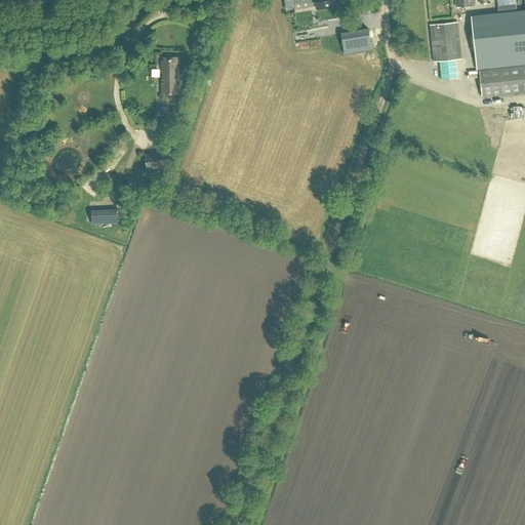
[(284,0),(286,9),(295,8),(294,3),(316,0),(318,7),(336,4),(335,0),(284,0)]
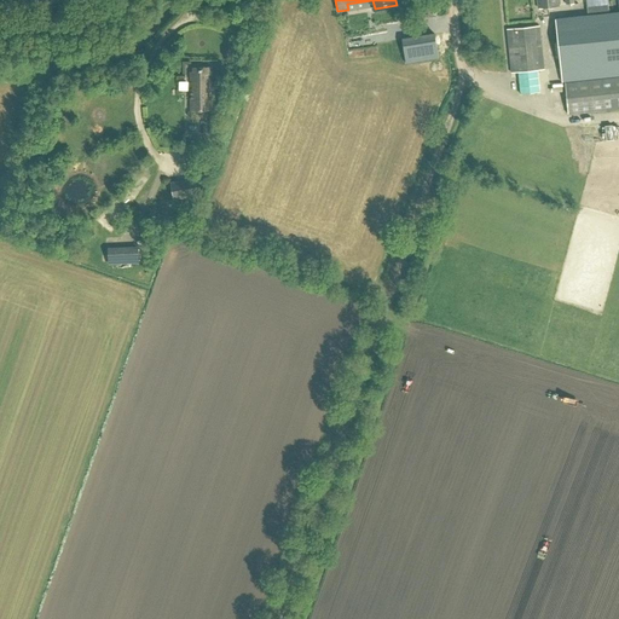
[(562,82),(618,75),(618,11),(556,18),(562,82)]
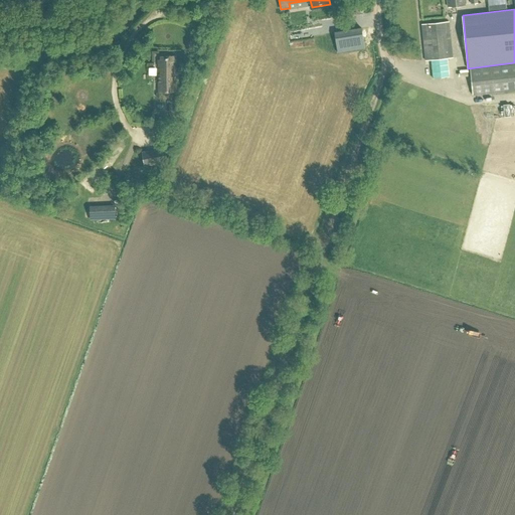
[(423,33),(422,33),(425,60),(454,57),(450,23),(422,25),(423,33)]
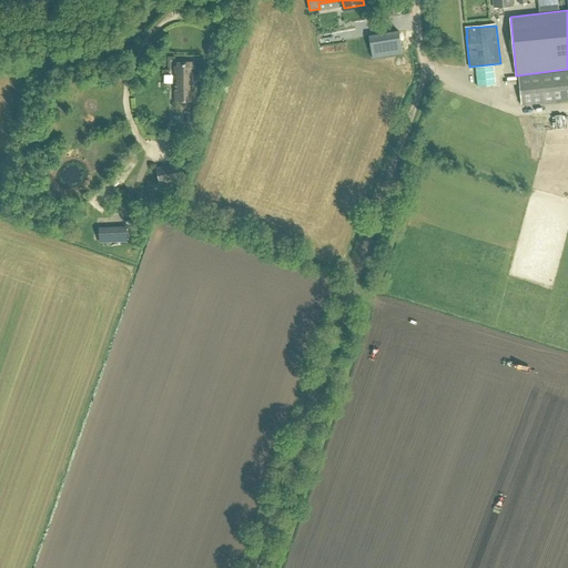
[(399,29),(369,34),(373,56),(403,51),(399,29)]
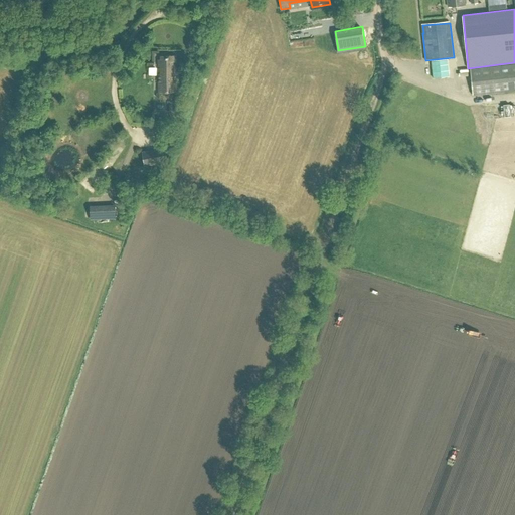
[(175,92),(175,55),(160,55),(160,59),(158,59),(158,66),(161,66),(161,74),(158,74),(158,93),(175,92)]
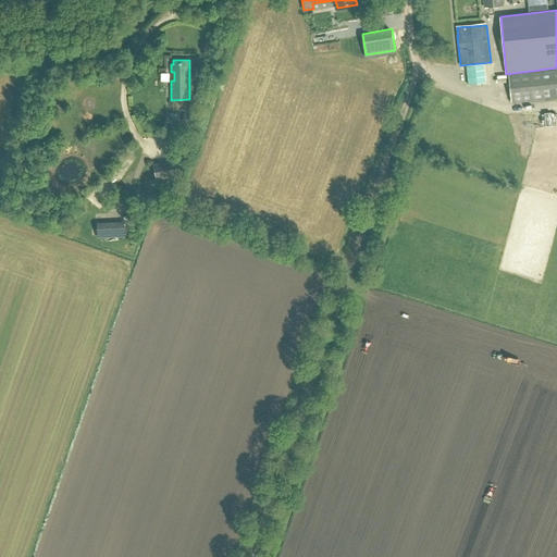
[(511,103),(556,99),(556,69),(508,75),(511,103)]
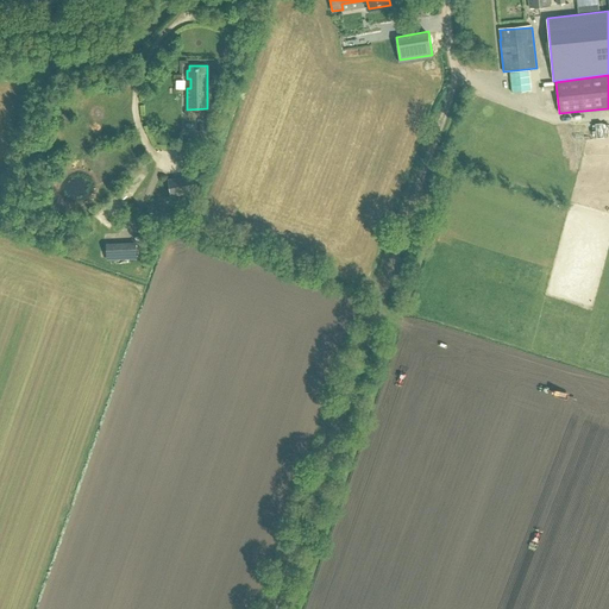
[(572,180),(571,169),(570,149),(562,149),(563,181),(572,180)]
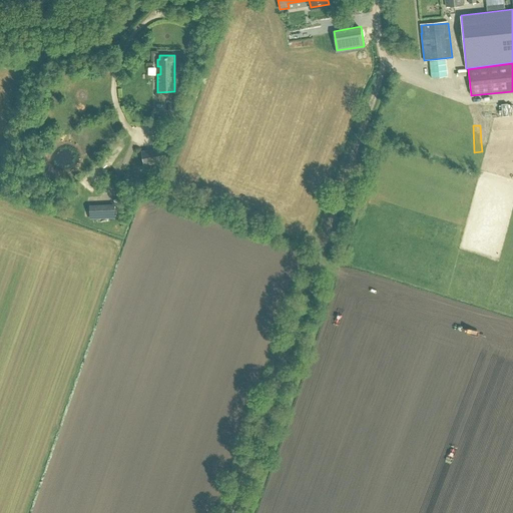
[(144,166),(167,162),(164,147),(141,151),(144,166)]
